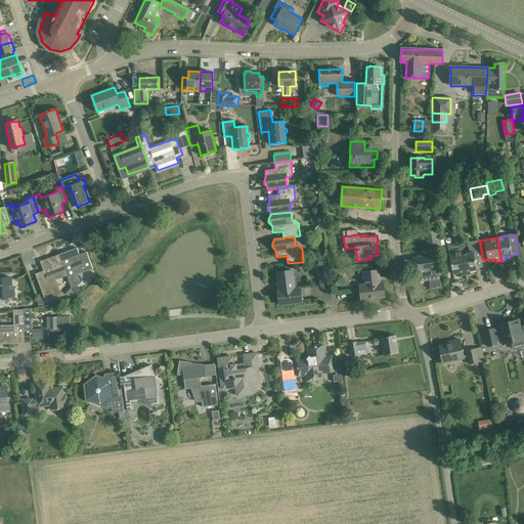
[(470,254),(464,255),(466,270),(466,275),(470,274),(470,271),(477,270),(477,269),(483,268),(482,260),(483,260),(482,256),(480,245),(479,241),(478,241),(468,243),(470,254)]
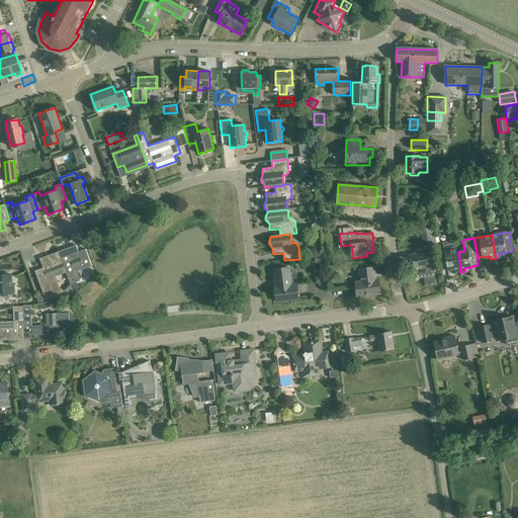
[(444,251),(438,252),(441,268),(447,267),(447,271),(455,270),(455,273),(460,272),(460,267),(458,252),(457,252),(456,249),(455,241),(443,243),(444,251)]
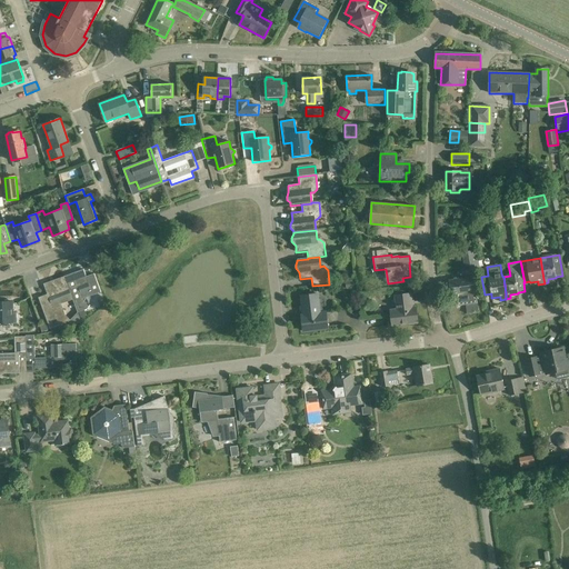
[(83,269),(65,276),(72,300),(77,312),(88,309),(89,307),(85,302),(82,297),(92,292),(83,269)]
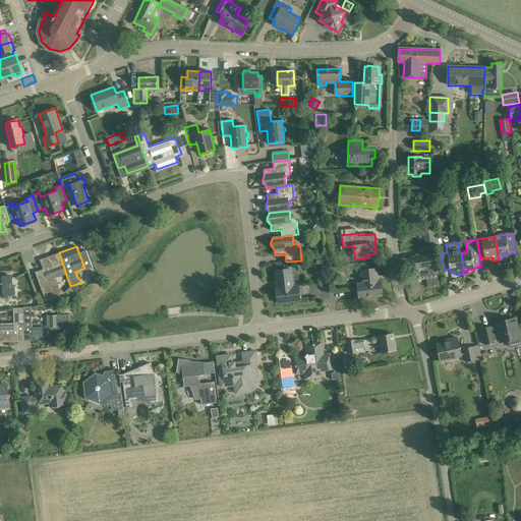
[(66,275),(59,252),(40,259),(45,273),(37,276),(46,301),(63,295),(64,299),(74,295),(71,286),(64,293),(60,289),(56,279),(66,275)]
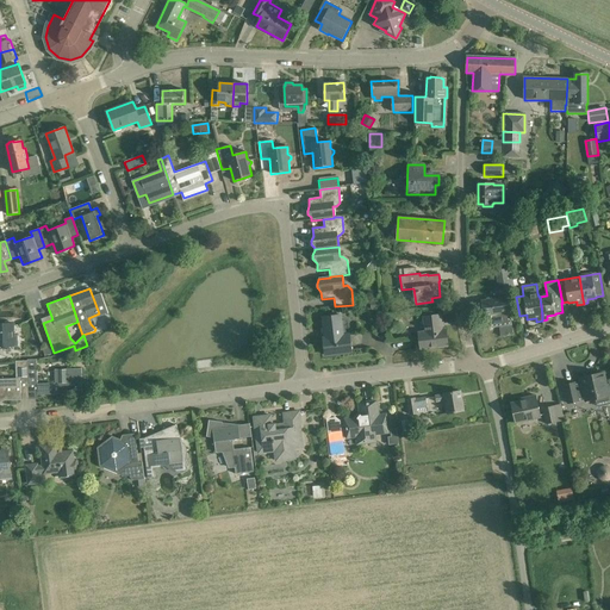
[(493,316),(495,327),(499,325),(500,337),(514,335),(512,324),(510,312),(508,297),(483,302),(484,317),(493,316)]
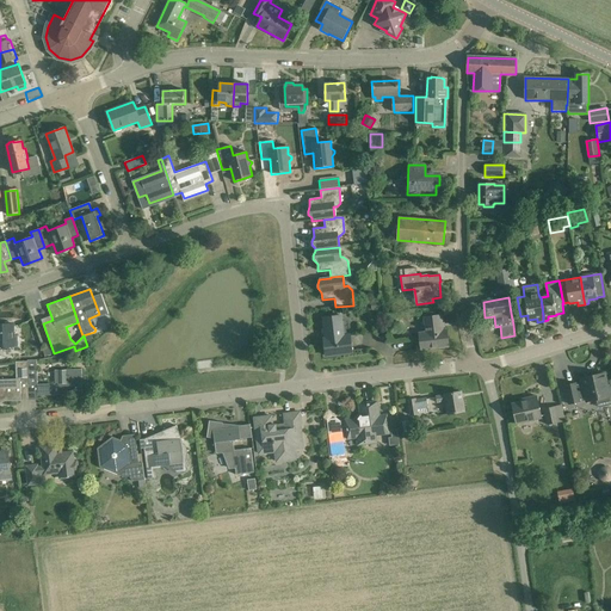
[(424,318),(426,332),(420,333),(423,351),(449,347),(446,329),(444,329),(442,315),(424,318)]
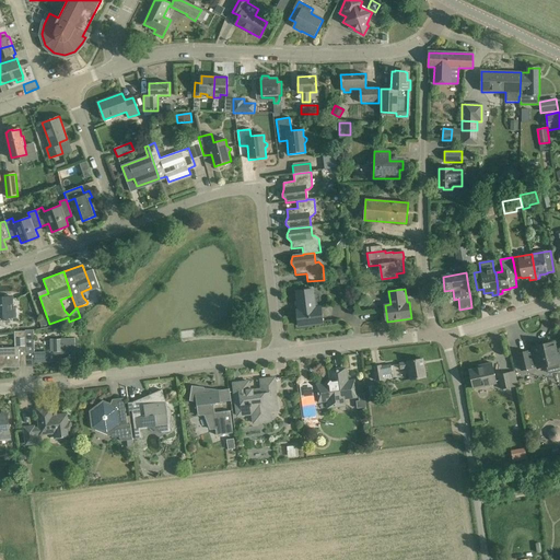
[(315,308),(313,290),(296,291),(298,303),(296,303),(298,311),(299,326),(323,324),(321,307),(315,308)]
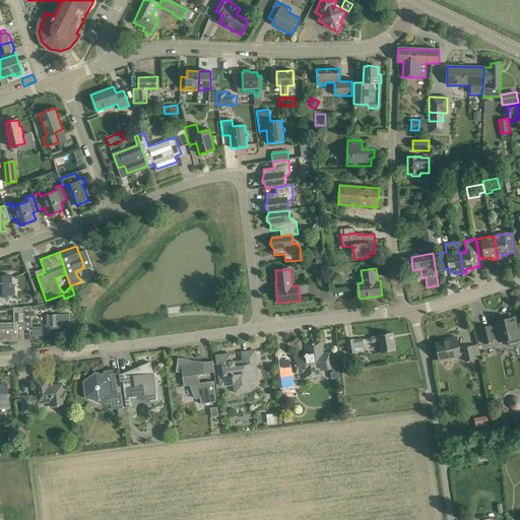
[(0,295),(11,296),(11,275),(0,275),(0,295)]
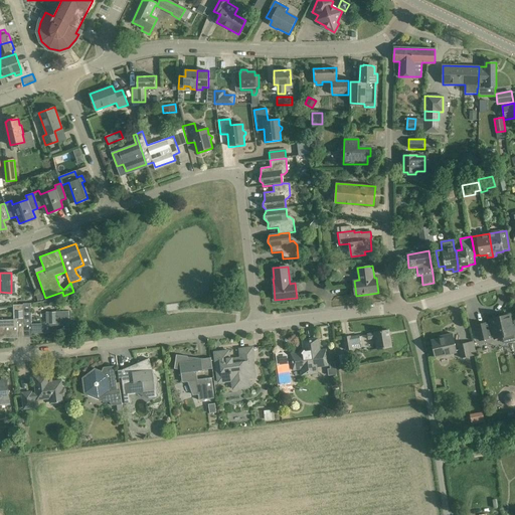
[(23,304),(23,305),(24,325),(30,324),(31,334),(56,333),(56,329),(60,329),(61,332),(69,332),(69,323),(67,323),(67,311),(46,312),(46,323),(32,324),(31,304),(23,304)]
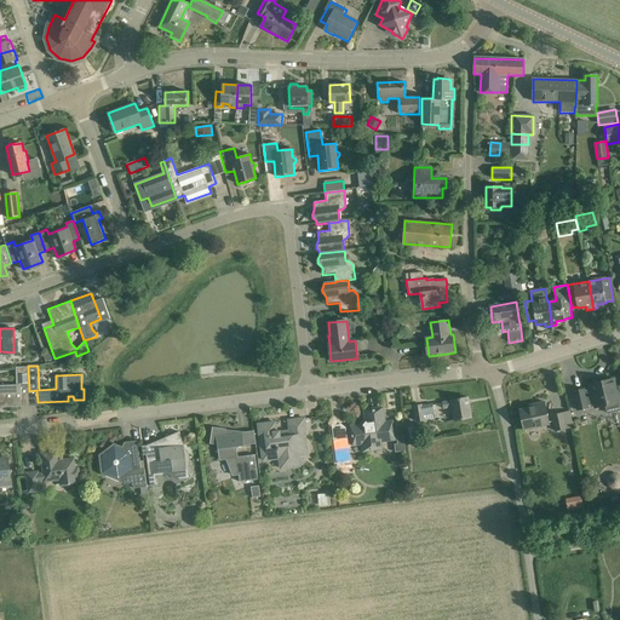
[(28,367),(16,367),(17,384),(0,384),(0,407),(4,408),(22,407),(21,391),(29,391),(28,367)]
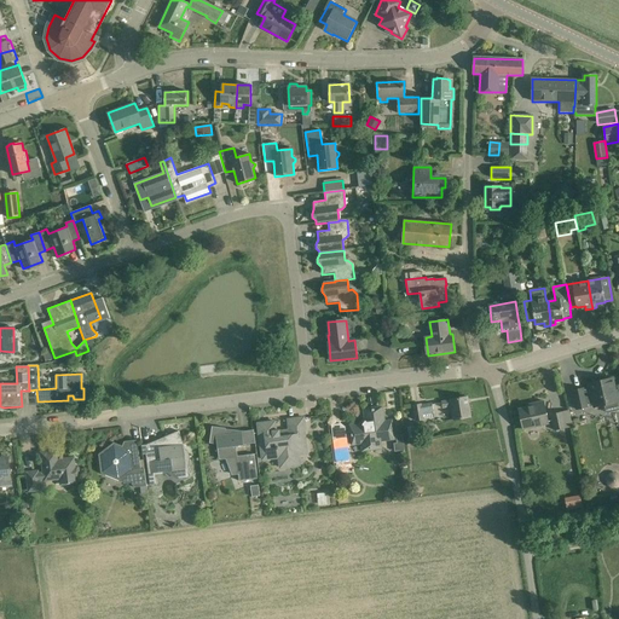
[(585,391),(584,388),(573,391),(578,410),(589,408),(588,405),(595,403),(596,408),(606,405),(608,412),(618,410),(618,404),(618,403),(618,401),(618,392),(618,389),(615,391),(613,377),(591,382),(593,389),(585,391)]
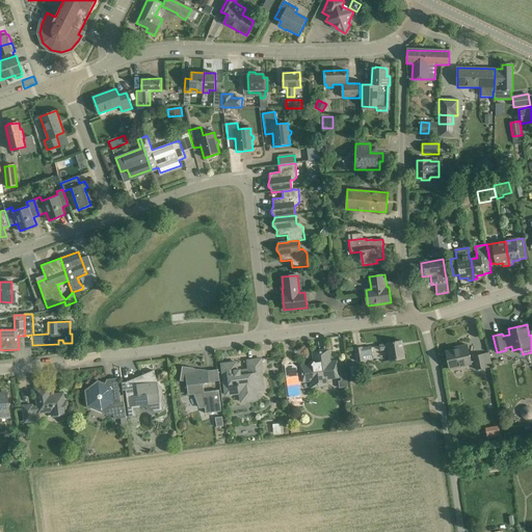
[(387,344),(379,346),(380,351),(388,350),(390,361),(405,358),(402,341),(387,344)]
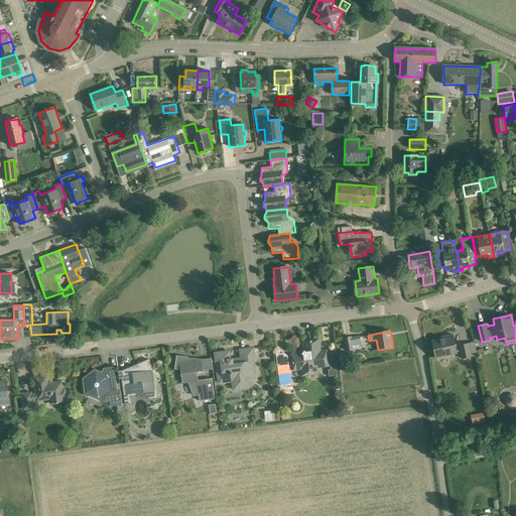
[(459,353),(454,334),(445,336),(445,338),(433,341),(437,358),(459,353)]
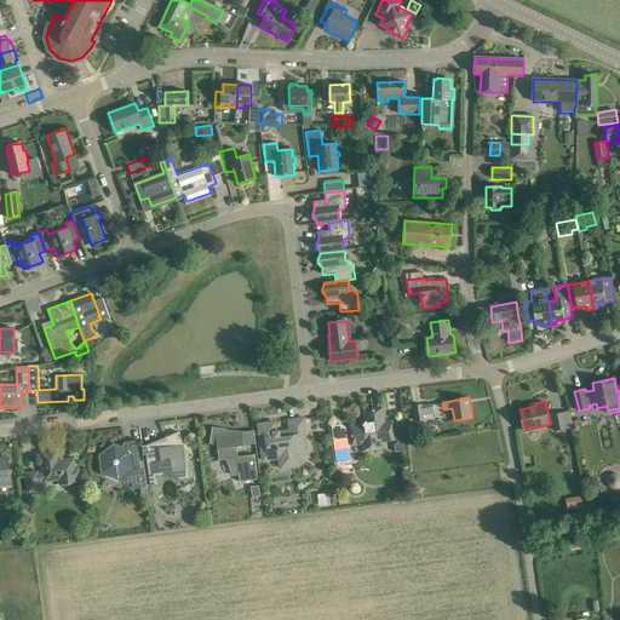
[(423,405),(413,406),(415,422),(425,420),(435,418),(432,405),(423,406),(423,405)]
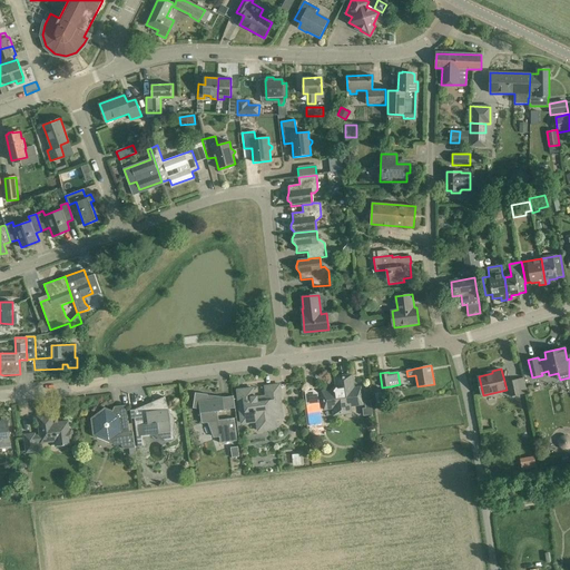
[(362,404),(360,387),(353,389),(352,375),(335,377),(336,387),(333,392),(322,393),(324,410),(333,409),(334,415),(351,413),(350,406),(362,404)]
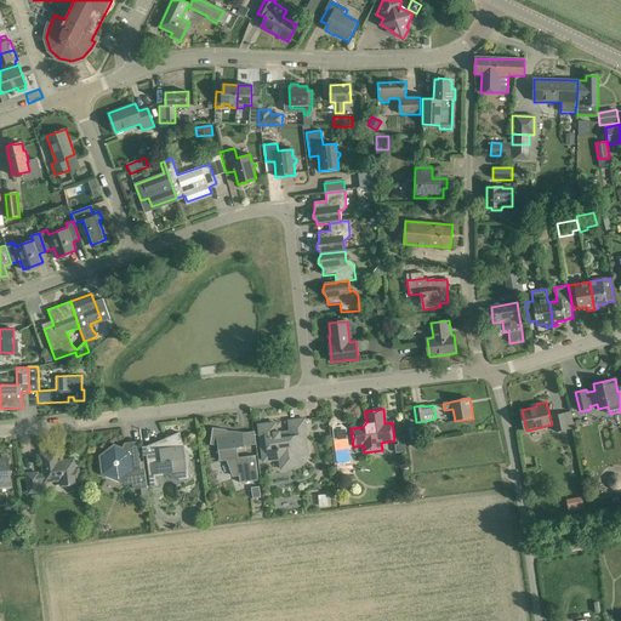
[(553,416),(557,432),(568,429),(564,414),(553,416)]
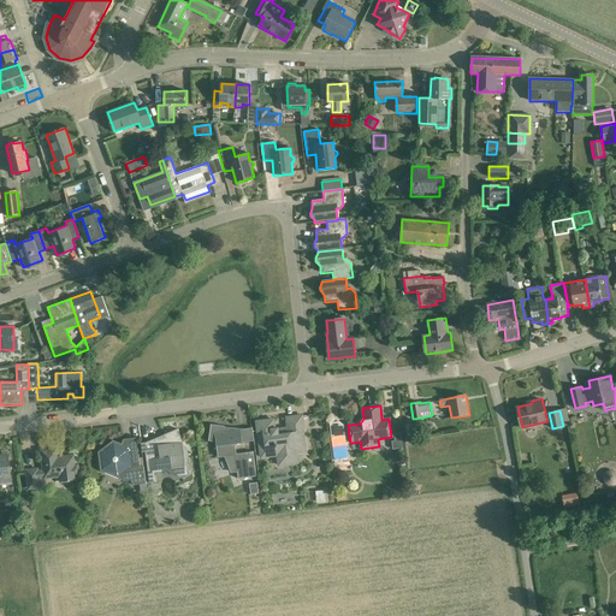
[(284,455),(285,465),(297,463),(295,444),(304,443),(301,422),(303,422),(302,415),(286,418),(288,431),(278,432),(278,428),(274,428),(273,420),(256,422),(261,457),(284,455)]
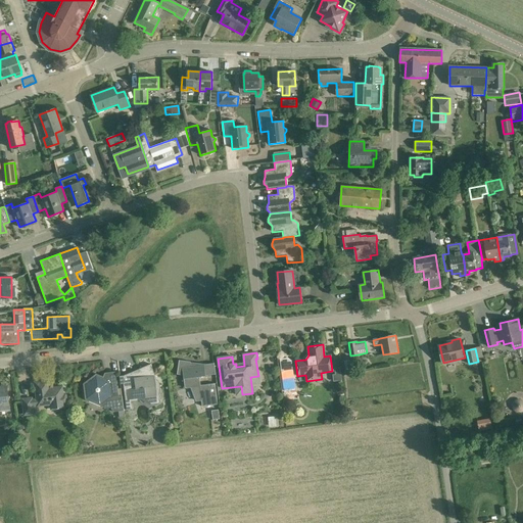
[(288,358),(280,359),(281,372),(293,370),(291,361),(288,358)]
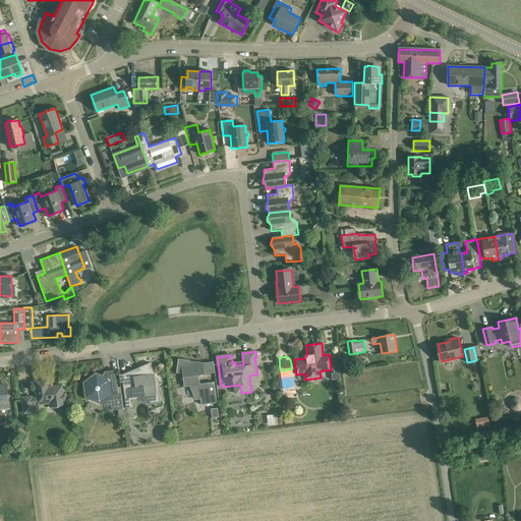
[(217,403),(214,382),(199,384),(198,375),(215,373),(213,362),(203,363),(188,365),(189,360),(178,359),(176,373),(182,373),(184,387),(190,386),(195,400),(200,399),(201,405),(217,403)]
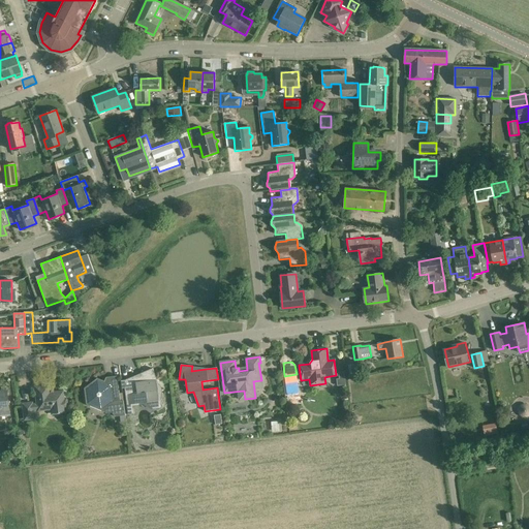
[(139,403),(147,402),(152,408),(160,407),(158,391),(161,390),(152,368),(141,373),(143,377),(121,380),(122,390),(125,390),(128,414),(133,414),(134,414),(133,406),(139,403)]
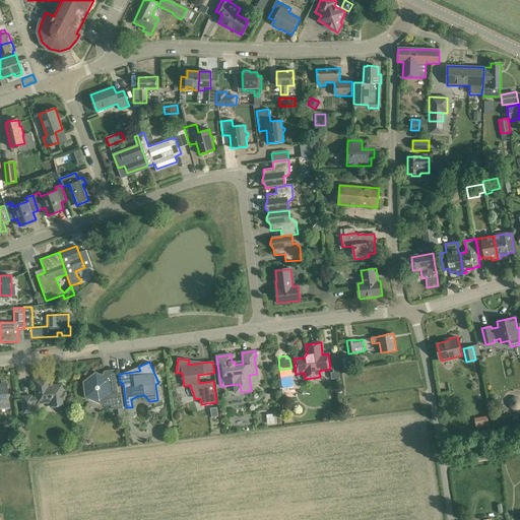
[(113,409),(123,408),(121,394),(118,394),(116,379),(108,380),(102,377),(103,375),(95,372),(83,382),(85,398),(101,404),(105,400),(113,409)]
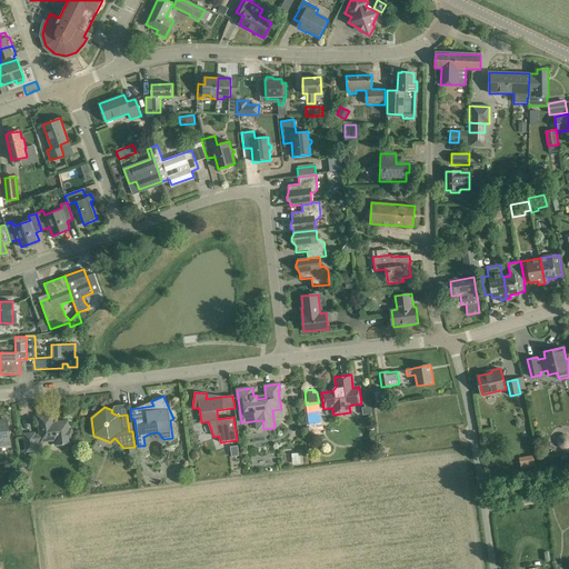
[(68,430),(67,421),(57,422),(57,419),(52,419),(52,415),(38,416),(40,435),(35,436),(35,433),(25,435),(27,451),(37,450),(36,441),(40,440),(41,441),(55,440),(56,446),(70,443),(70,439),(73,438),(72,430),(68,430)]
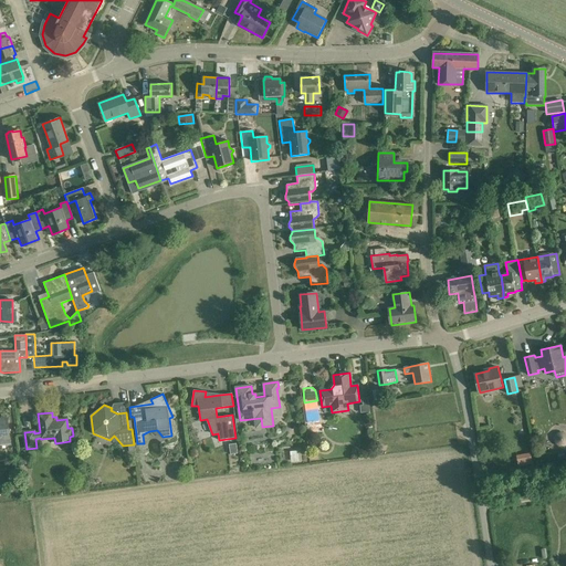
[(0,443),(9,442),(7,420),(0,420),(0,443)]
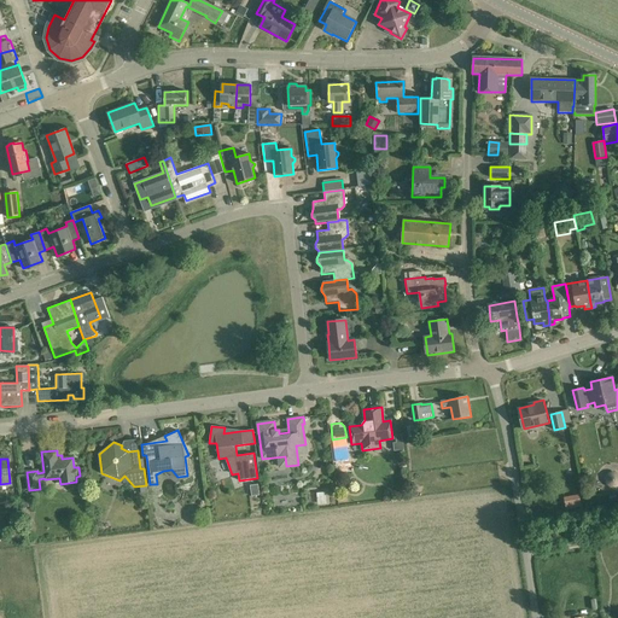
[(616,488),(617,487),(617,485),(617,473),(617,472),(614,472),(612,472),(610,472),(607,474),(606,476),(605,478),(605,481),(605,483),(606,484),(607,487),(608,488),(611,489),(614,489),(616,488)]
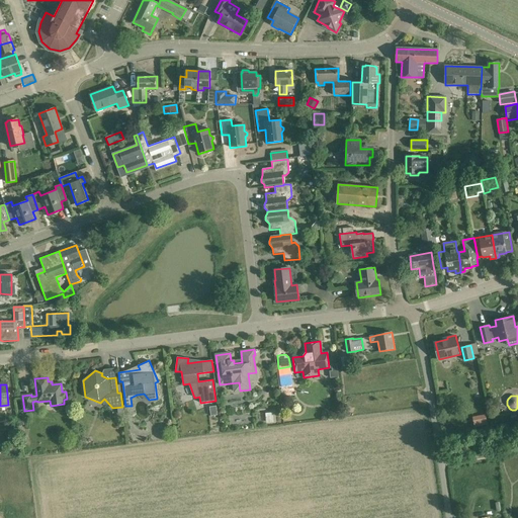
[(494,432),(489,405),(478,408),(481,424),(472,426),(475,436),(494,432)]
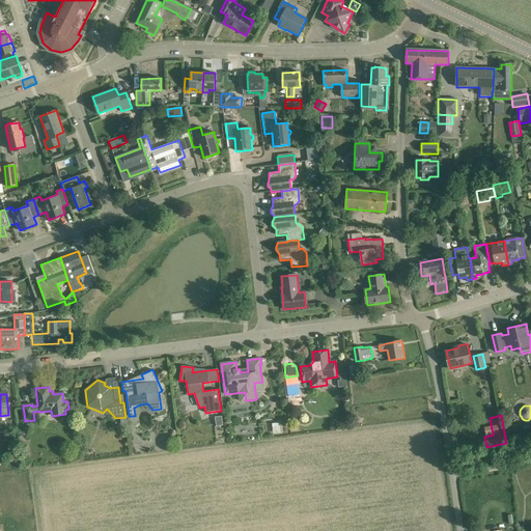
[(509,447),(521,445),(519,434),(508,436),(509,447)]
